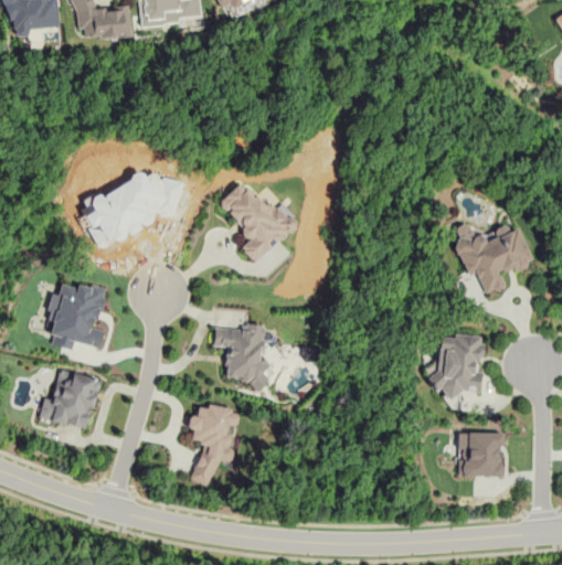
[(63,31),(59,0),(6,0),(11,38),(63,31)]
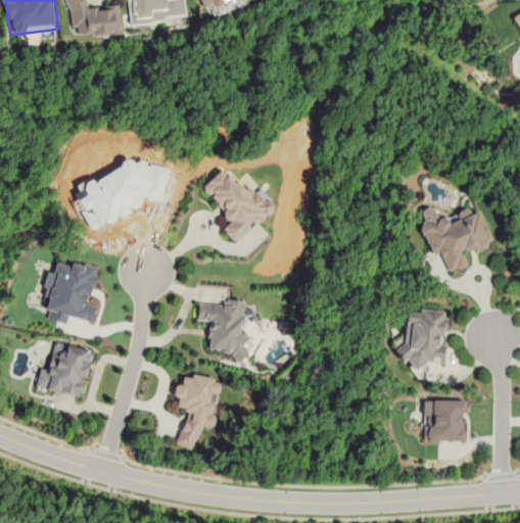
[(69,0),(73,36),(123,34),(121,5),(87,7),(86,0),(69,0)]
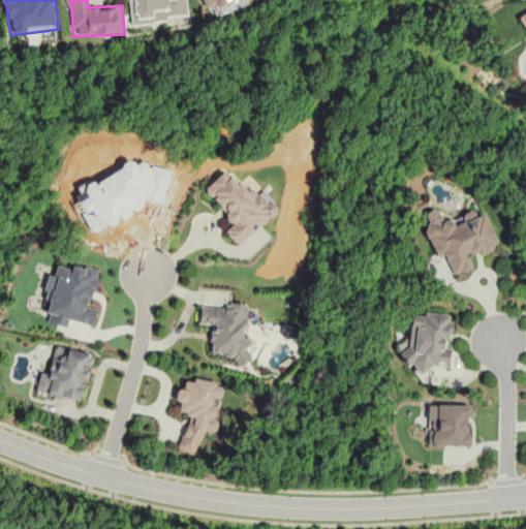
[(186,0),(133,0),(135,25),(188,21),(186,0)]
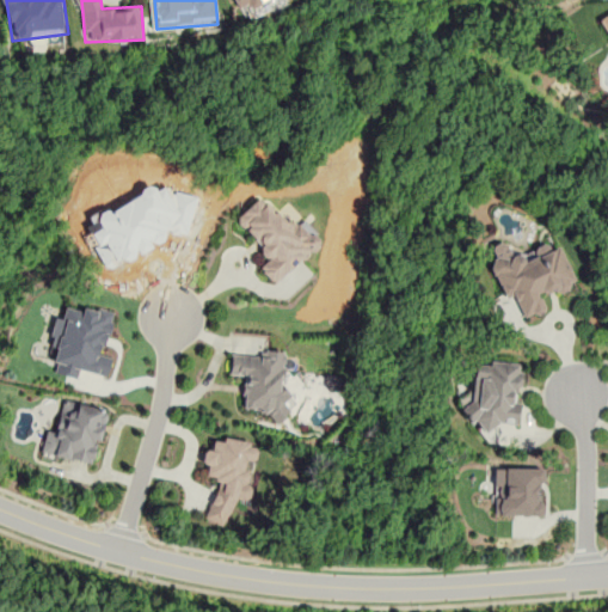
[(238,0),(245,14),(274,0),(238,0)]
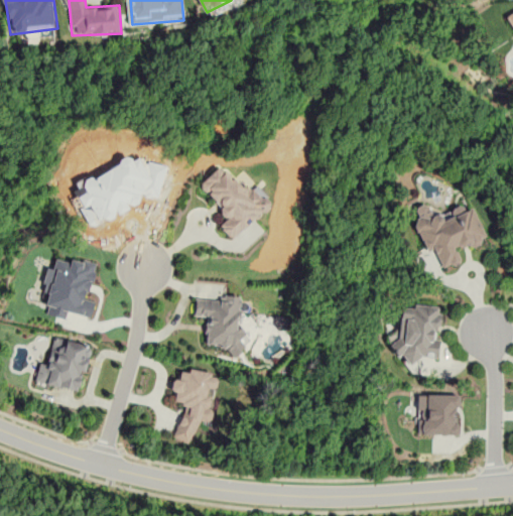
[(225,160),(200,184),(230,217),(221,226),(234,240),(269,208),(225,160)]
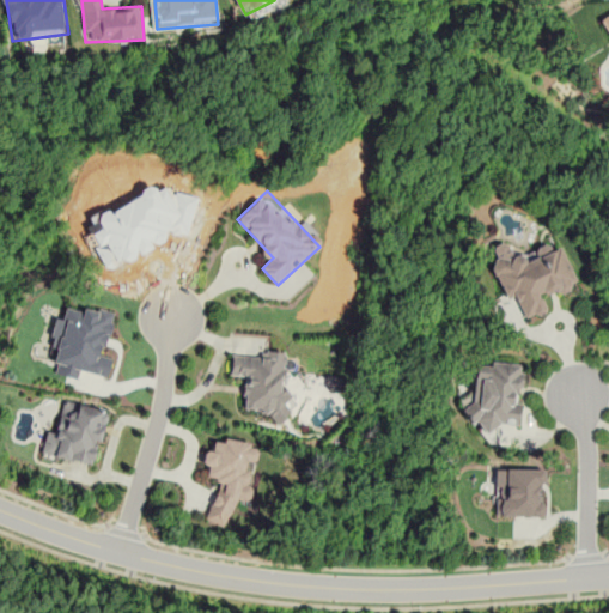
[(523,321),(549,309),(544,298),(578,283),(561,246),(550,250),(547,243),(515,259),(506,240),(489,248),(523,321)]
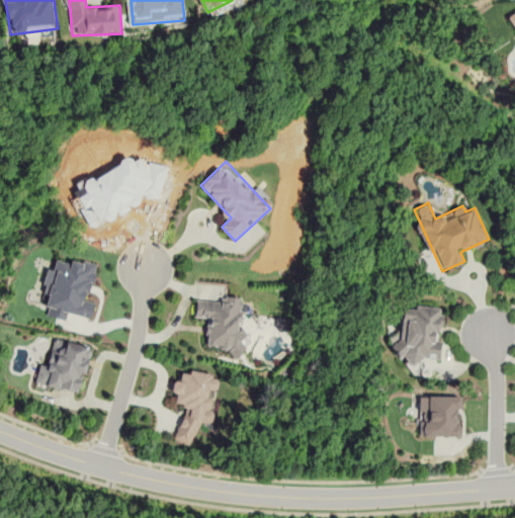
[(49,316),(68,322),(71,313),(92,319),(97,303),(88,299),(99,264),(74,256),(72,263),(58,258),(54,270),(50,268),(43,291),(51,294),(47,307),(51,308),(49,316)]
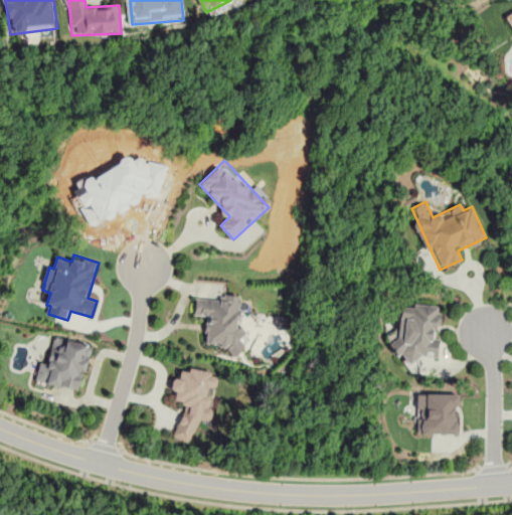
[(240,298),(196,296),(196,316),(207,316),(206,347),(244,349),(245,325),(239,325),(240,298)]
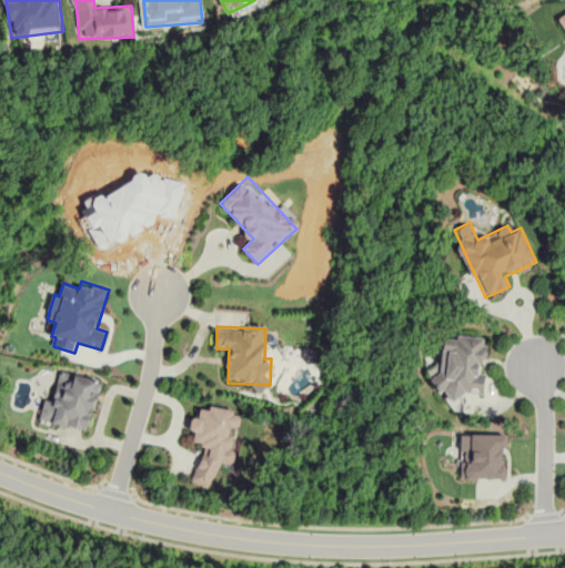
[(441,333),(433,392),(482,398),(490,340),(441,333)]
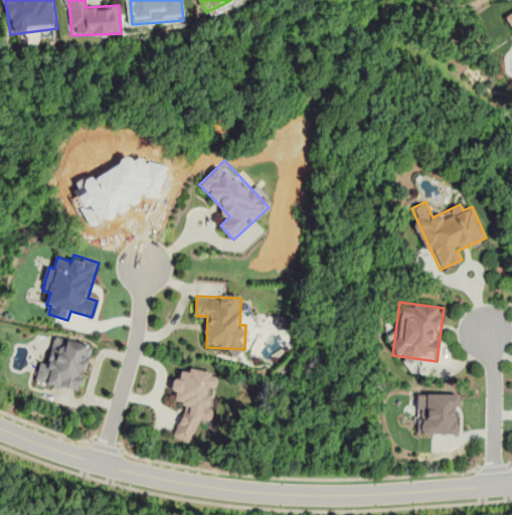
[(290,330),(291,316),(276,316),(276,330),(290,330)]
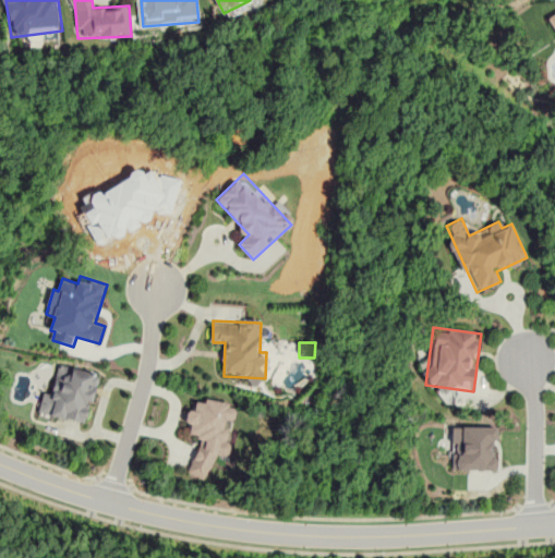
[(45,392),(39,412),(87,424),(99,374),(61,364),(53,395),(45,392)]
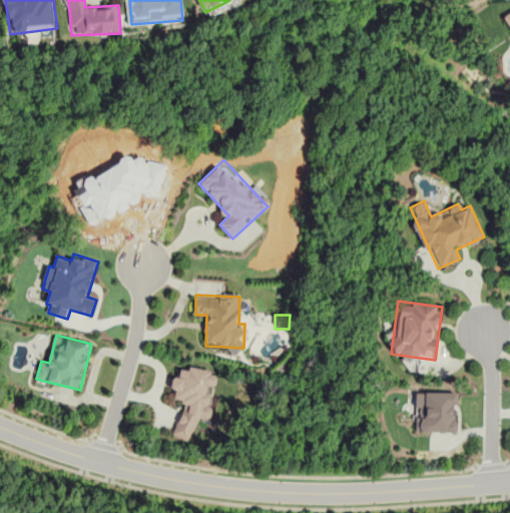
[(173,433),(188,441),(201,417),(210,419),(212,416),(213,409),(208,404),(210,397),(206,393),(208,386),(212,386),(215,385),(216,379),(214,376),(210,374),(210,371),(190,366),(189,371),(181,369),(179,378),(175,376),(173,379),(171,387),(172,389),(176,390),(175,399),(182,400),(182,403),(186,404),(184,411),(173,433)]
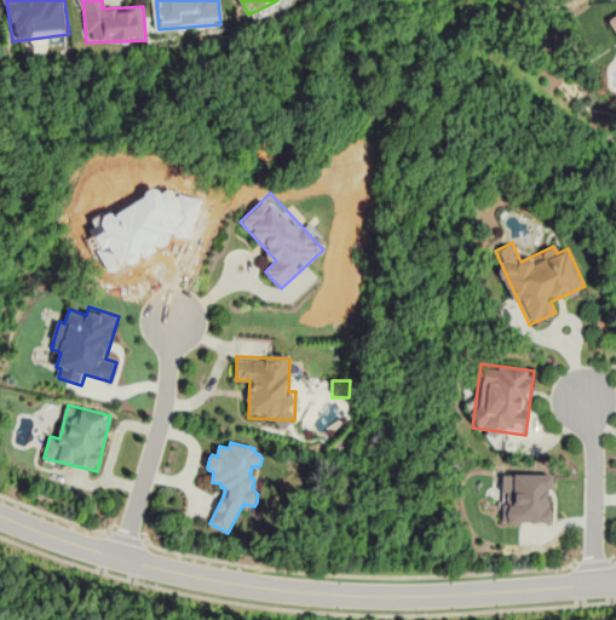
[(502,472),(551,474),(554,477),(554,487),(547,491),(547,507),(551,509),(554,512),(554,520),(550,523),(502,522),(502,472)]
